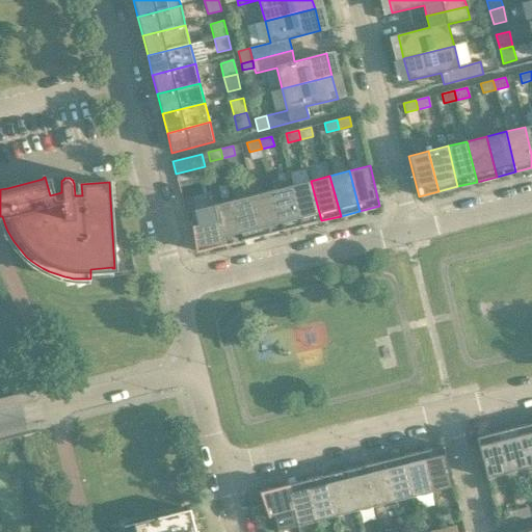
[(311,181),(291,185),(301,225),(321,220),(311,181)]
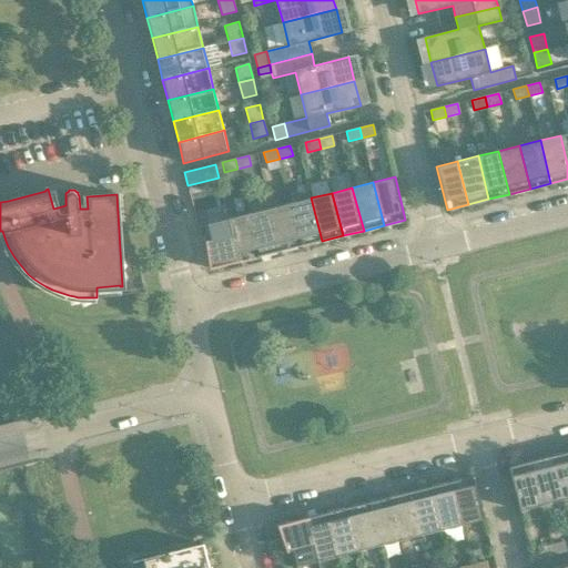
[(311,198),(291,203),(302,246),(322,241),(311,198)]
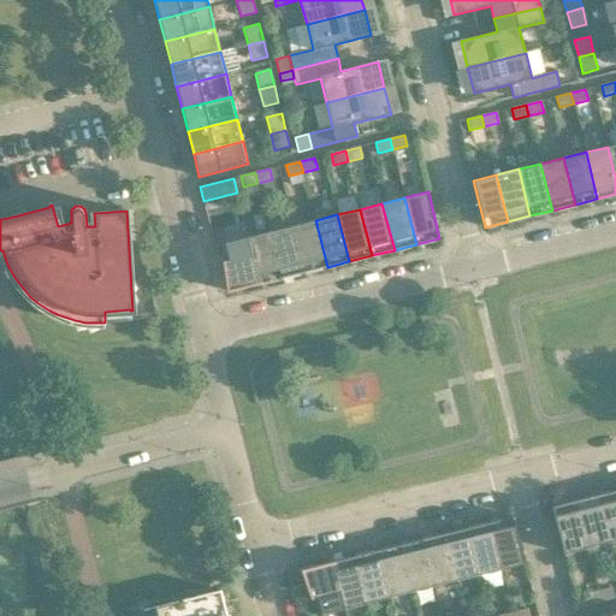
[(315,220),(292,226),(304,272),(327,267),(315,220)]
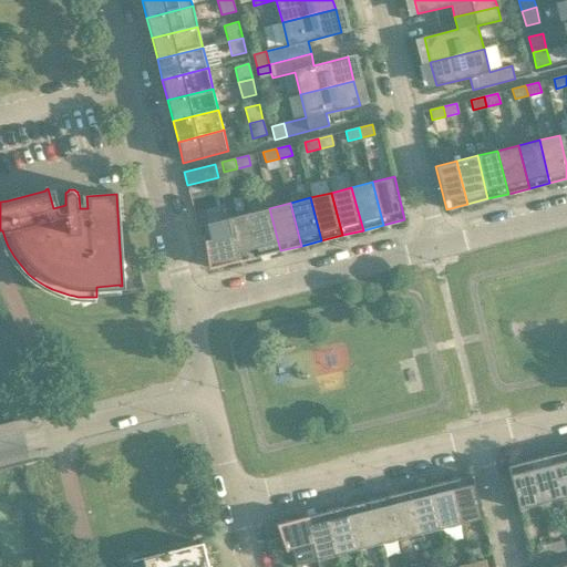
[(269,208),(248,213),(260,256),(280,250),(269,208)]
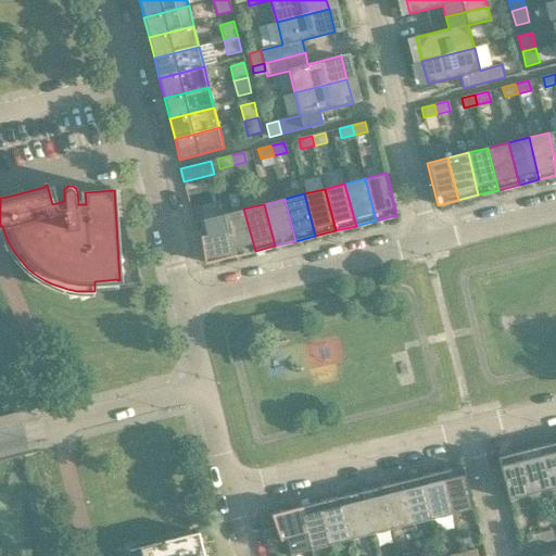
[(243,209),(224,214),(235,256),(255,251),(243,209)]
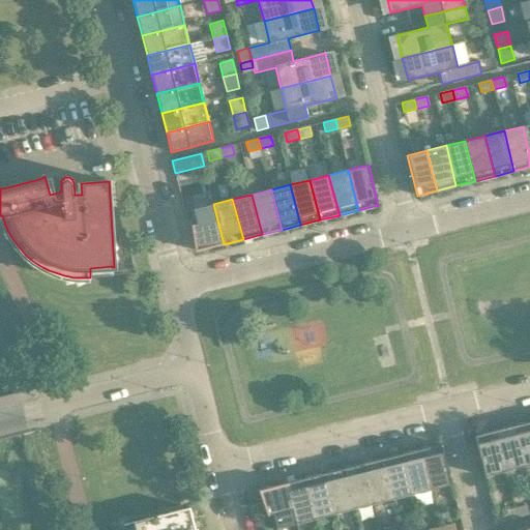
[(192,225),(196,251),(224,244),(213,204),(193,209),(197,224),(192,225)]
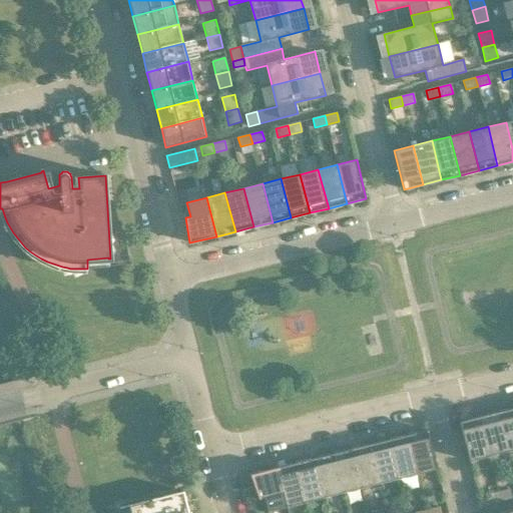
[(512,408),(497,413),(507,452),(512,450),(512,408)]
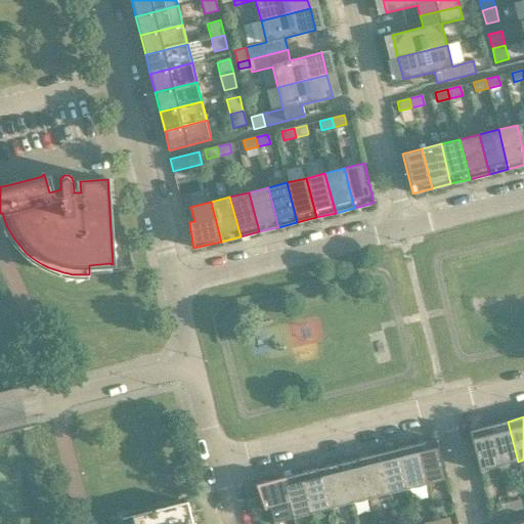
[(508,422),(488,426),(498,466),(518,462),(508,422)]
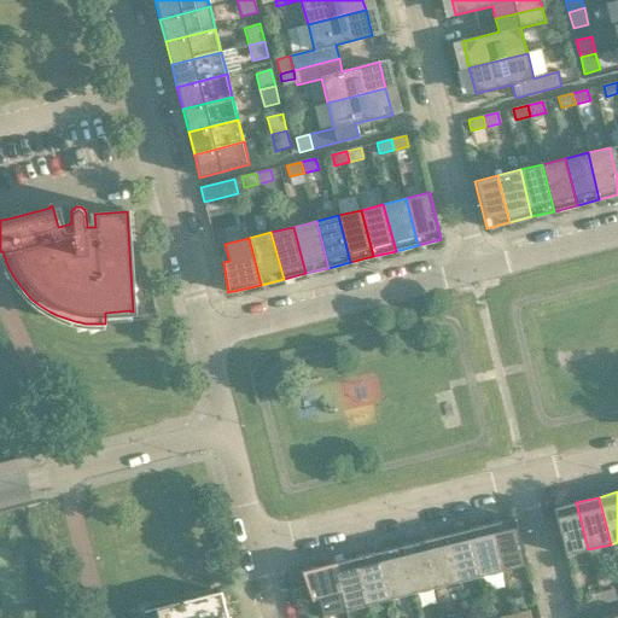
[(576,502),(553,508),(565,555),(588,549),(576,502)]
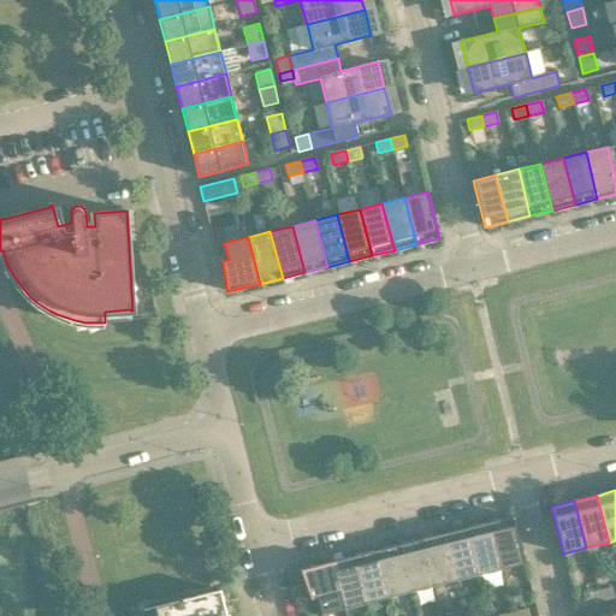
[(514,516),(491,522),(502,569),(525,563),(514,516)]
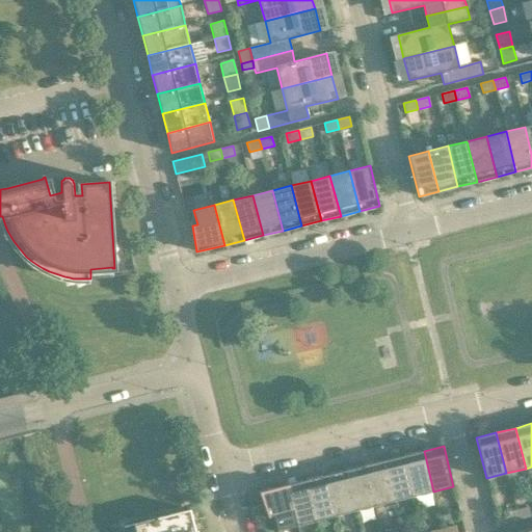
[(424,451),(404,456),(414,497),(433,491),(424,451)]
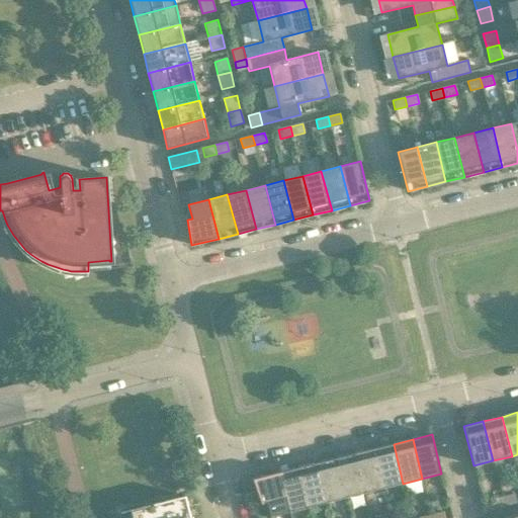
[(394,444),(374,448),(384,488),(403,484),(394,444)]
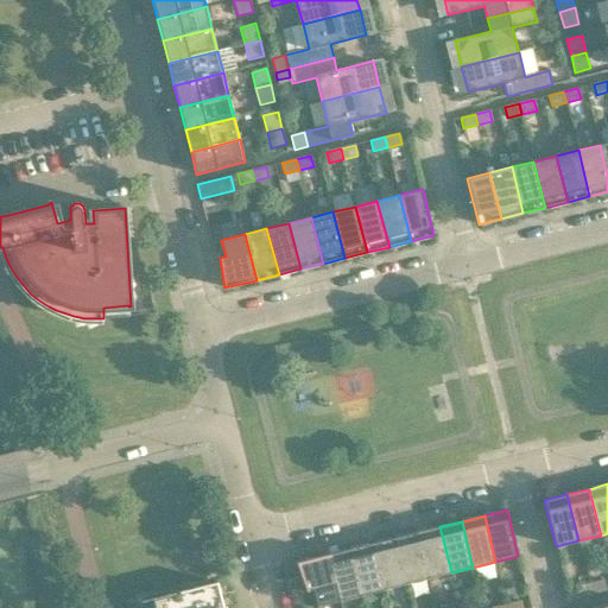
[(439,526),(418,532),(429,578),(451,572),(439,526)]
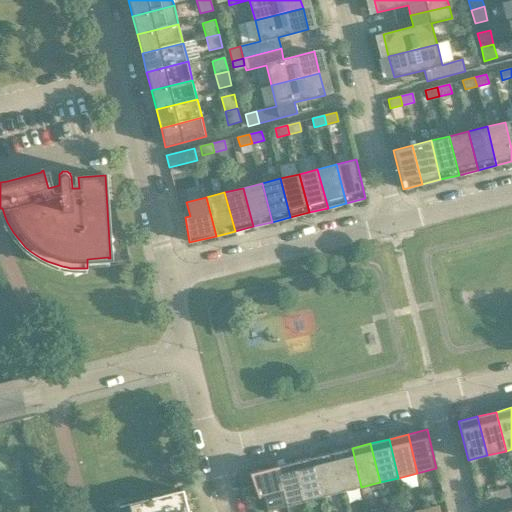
[(352,448),(333,453),(342,492),(361,487),(352,448)]
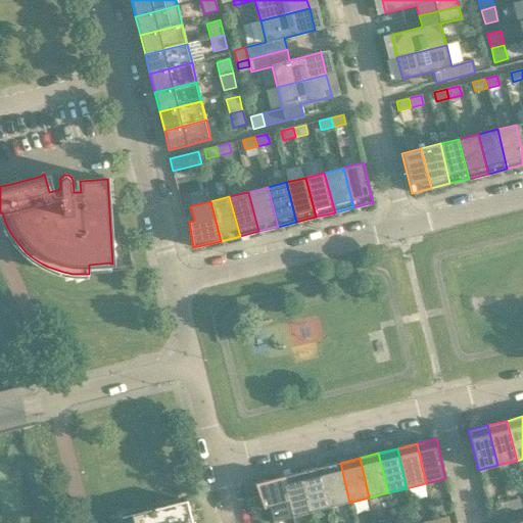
[(340,463),(321,467),(331,507),(349,503),(340,463)]
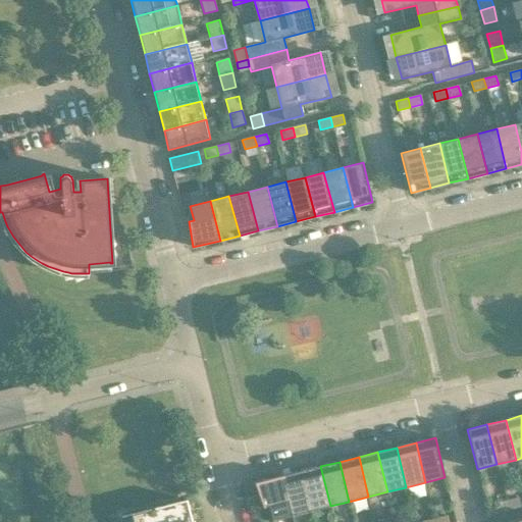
[(320,466),(302,471),(311,511),(330,506),(320,466)]
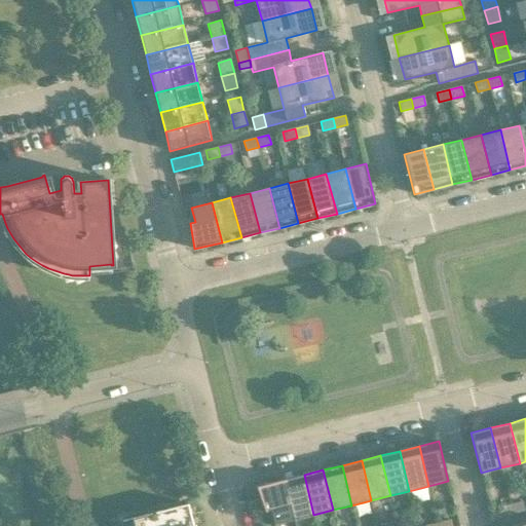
[(304,475),(285,480),(295,520),(313,515),(304,475)]
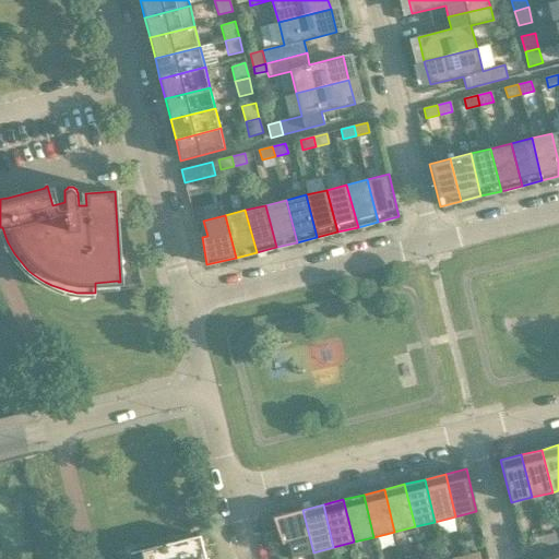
[(292,557),(313,552),(302,510),(273,518),(283,544),(288,542),(292,557)]
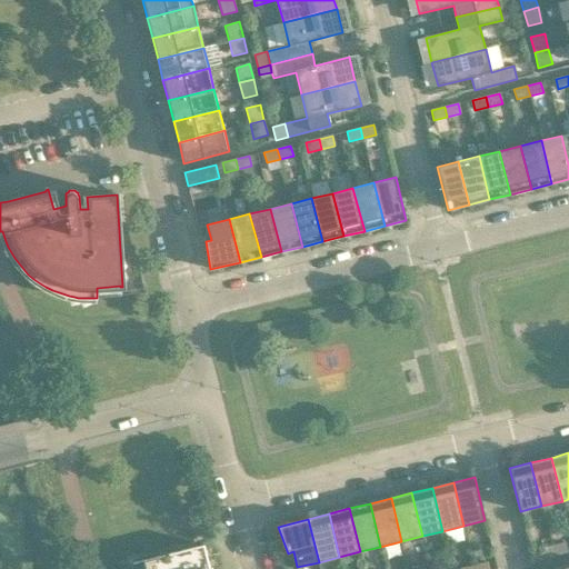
[(565,542),(551,546),(555,556),(568,552),(565,542)]
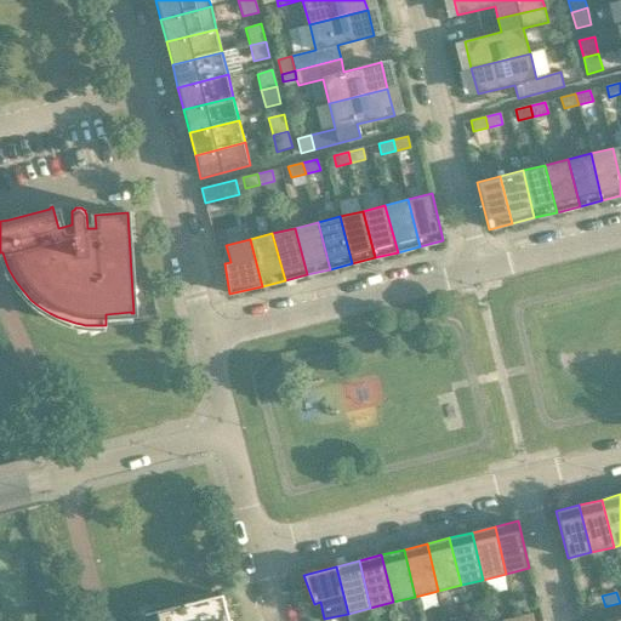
[(228,620),(222,594),(157,611),(158,620),(228,620)]
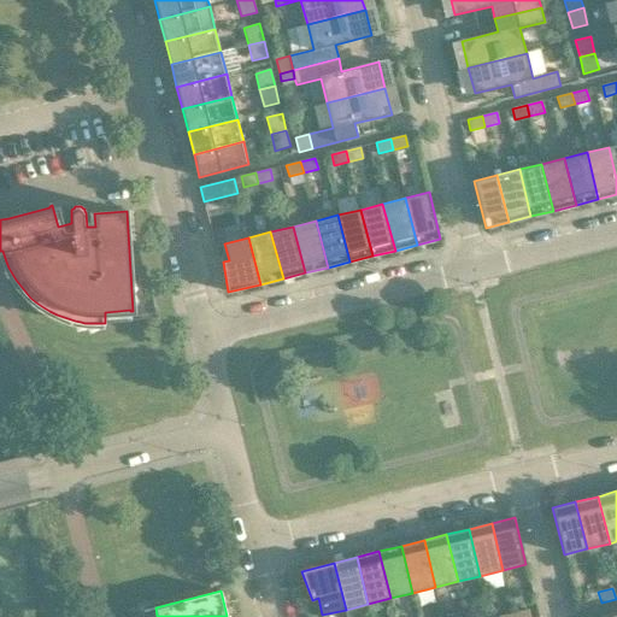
[(586,606),(601,603),(598,592),(583,595),(586,606)]
